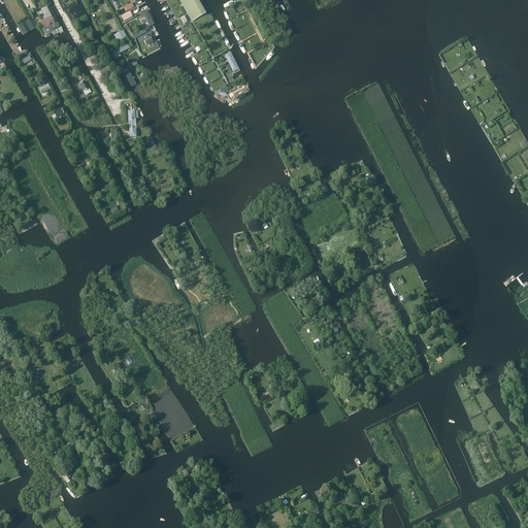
[(178,0),(192,23),(205,14),(196,0),(178,0)]
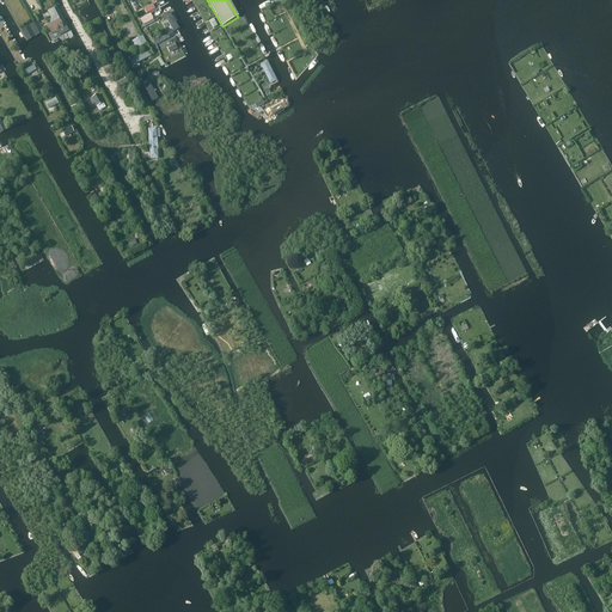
[(51,35),(63,29),(59,20),(60,20),(54,8),(48,12),(53,20),(50,22),(51,24),(47,26),(51,35)]
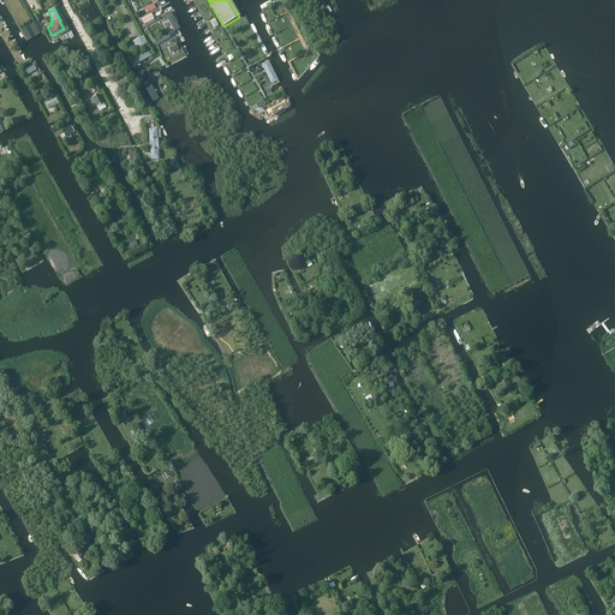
[(179,29),(171,13),(166,16),(174,31),(179,29)]
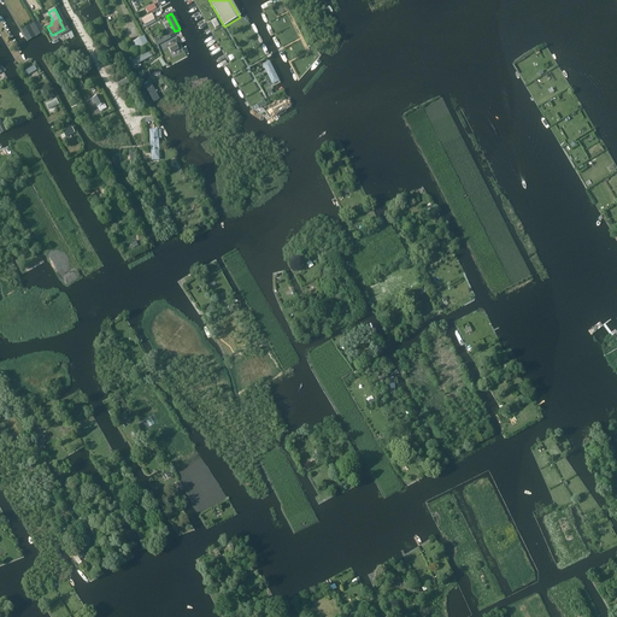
[(145,25),(145,24),(153,19),(151,15),(141,19),(145,25)]
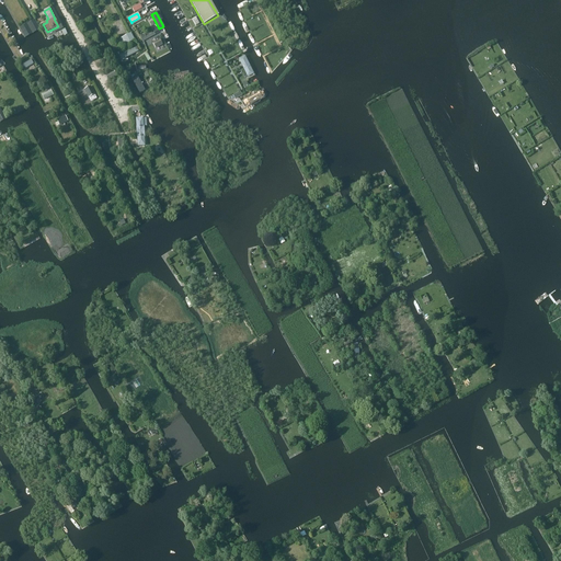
[(19,29),(21,32),(24,38),(41,29),(35,20),(19,29)]
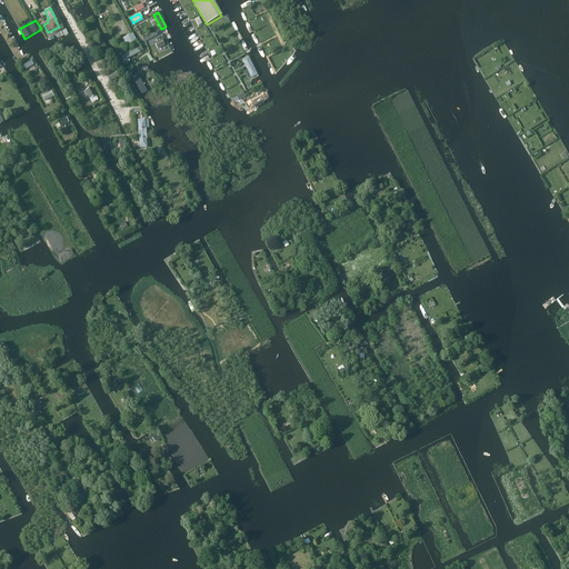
[(127,46),(137,40),(132,33),(123,39),(127,46)]
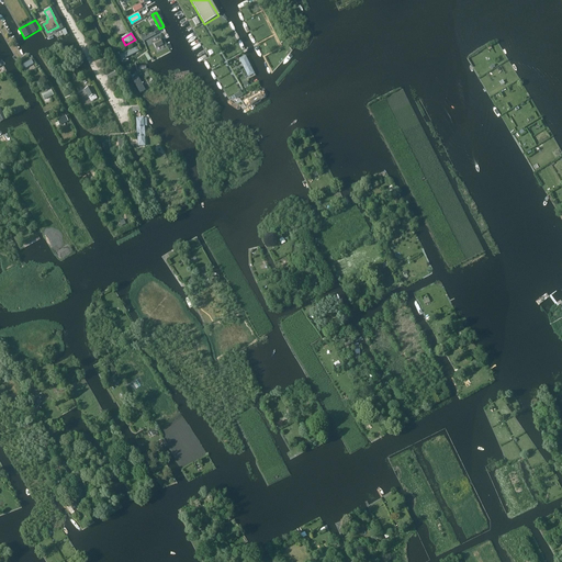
[(160,41),(163,41),(160,36),(154,40),(156,42),(153,44),(156,48),(163,45),(160,41)]
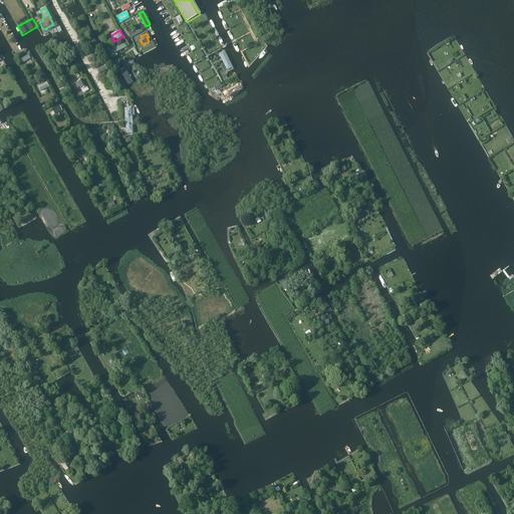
[(111,54),(125,47),(123,43),(109,50),(111,54)]
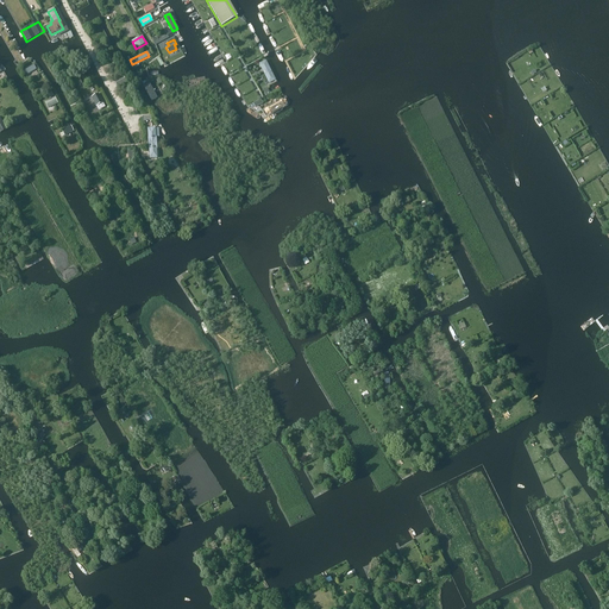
[(265,61),(259,64),(269,83),(275,80),(265,61)]
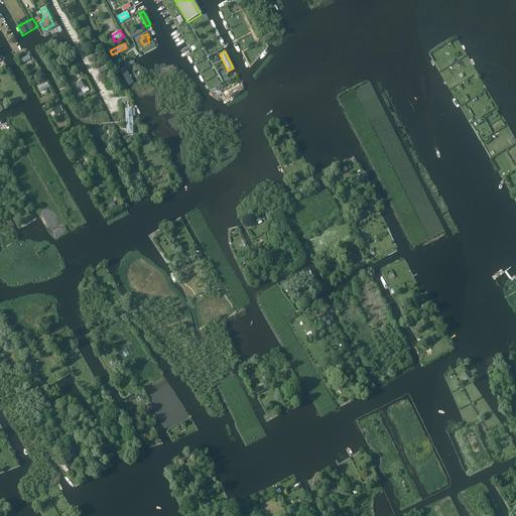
[(19,60),(21,65),(30,58),(28,55),(19,60)]
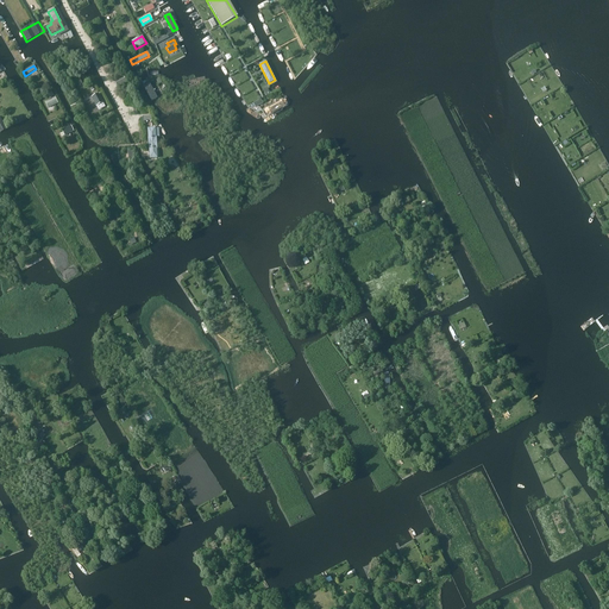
[(117,88),(126,83),(124,77),(114,82),(117,88)]
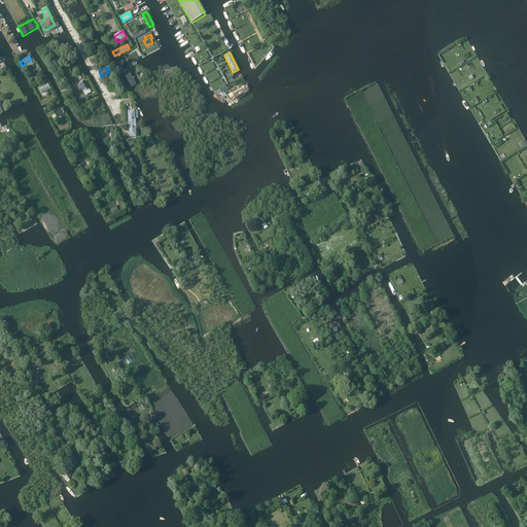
[(135,84),(129,72),(125,74),(132,86),(135,84)]
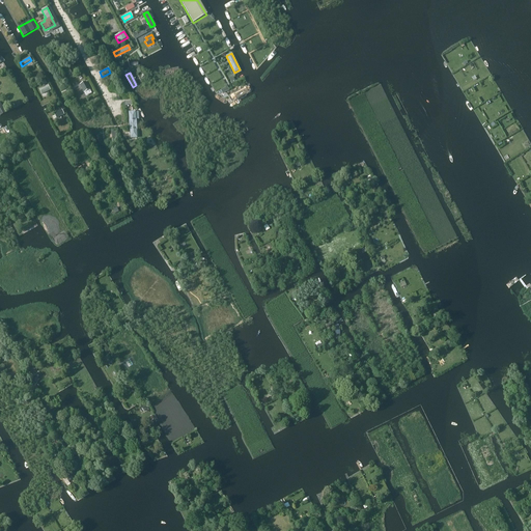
[(42,95),(51,90),(48,84),(38,89),(42,95)]
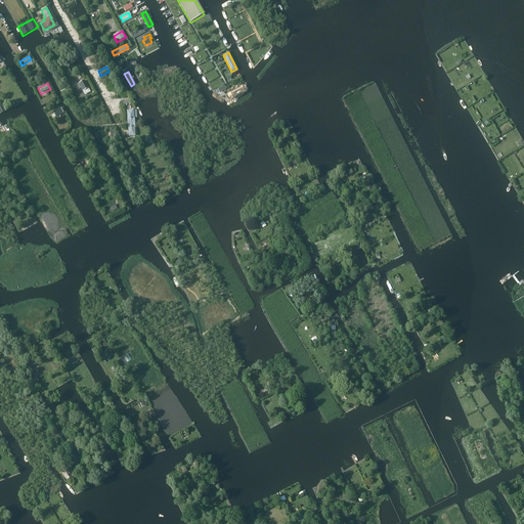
[(85,83),(80,85),(83,92),(88,89),(85,83)]
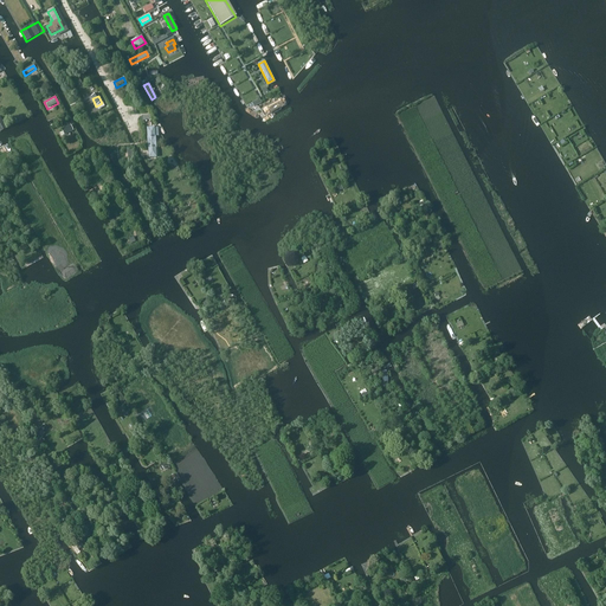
[(287,105),(283,98),(263,110),(266,116),(287,105)]
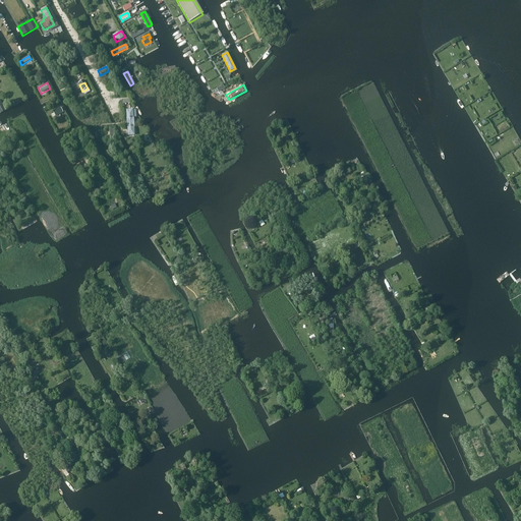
[(55,116),(63,113),(60,108),(53,112),(55,116)]
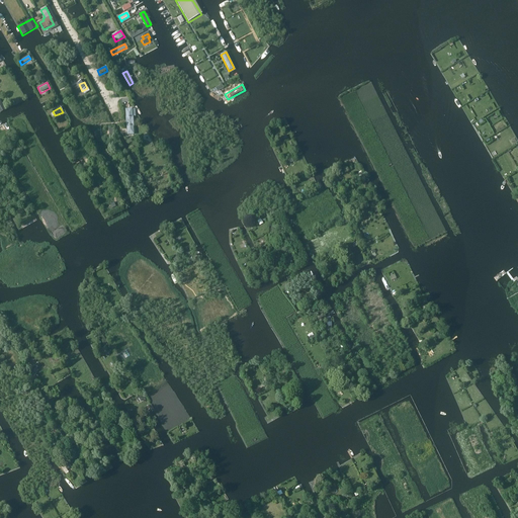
[(133,108),(125,109),(127,136),(134,135),(133,108)]
